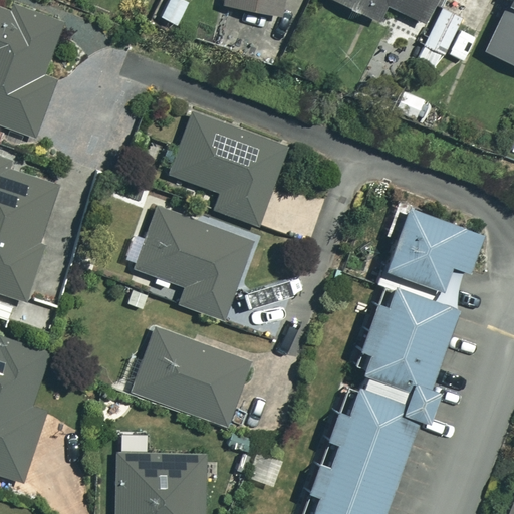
[(10,0),(7,8),(0,5),(0,123),(32,136),(54,75),(42,71),(61,18),(11,0),(10,0)]
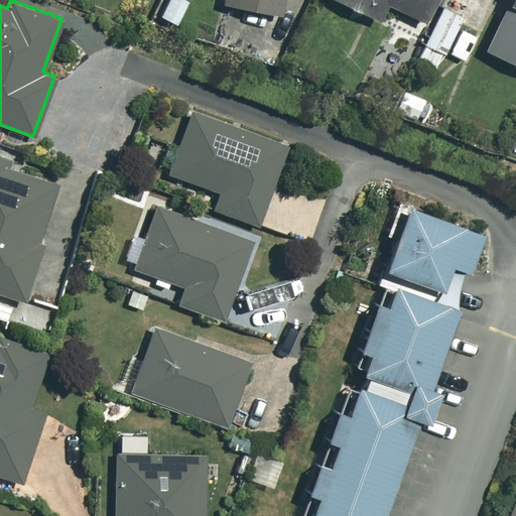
[(188,1),(185,0),(169,0),(161,17),(177,25),(188,1)]
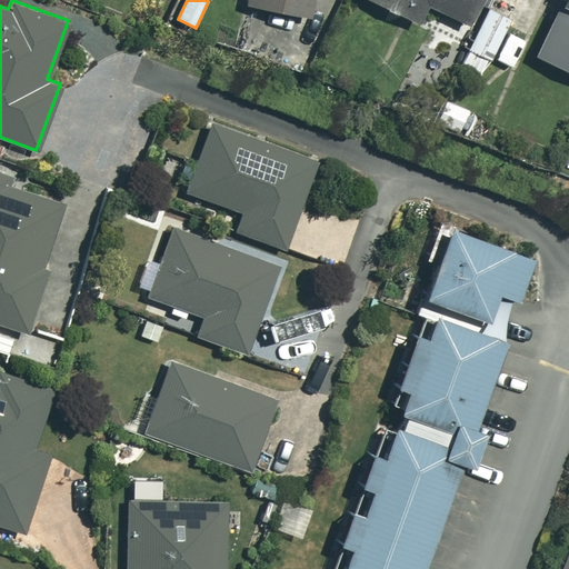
[(247,0),(246,6),(308,19),(311,0),(247,0)]
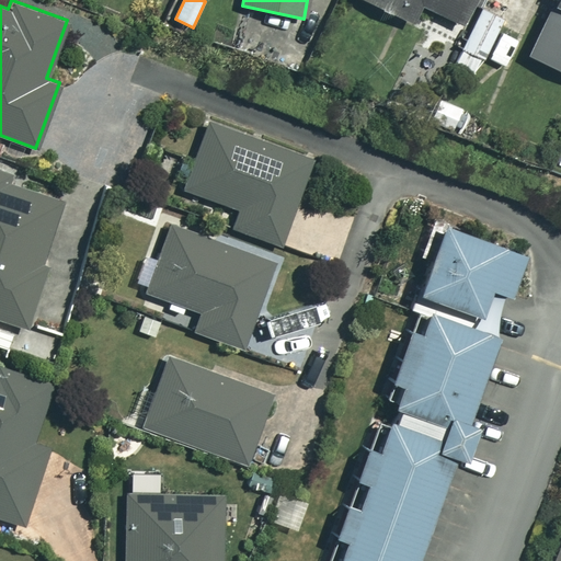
[(361,0),(411,24),(420,6),(465,27),(478,0),(361,0)]
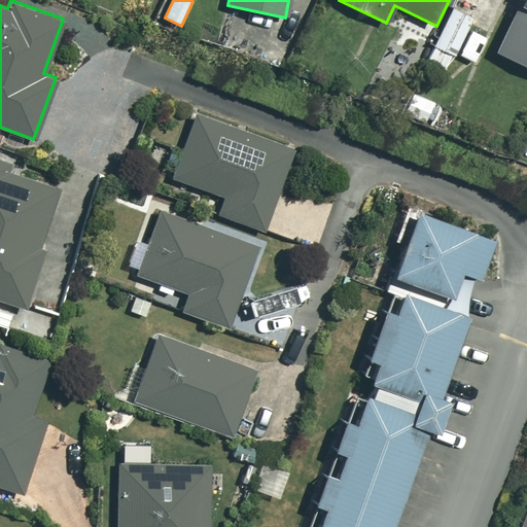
[(526,0),(520,0),(517,6),(526,10),(526,0)]
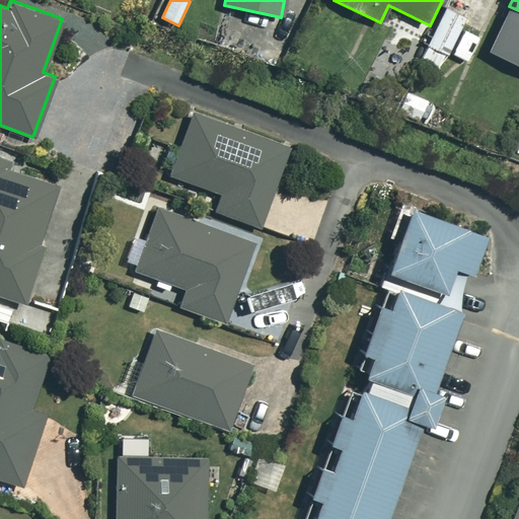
[(518,10),(509,6),(488,51),(518,65),(518,10)]
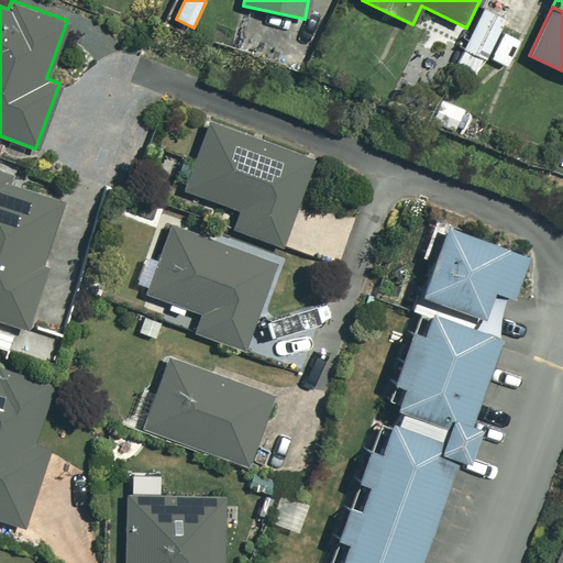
[(235,211),(229,230),(288,250),(318,162),(203,122),(179,192),(235,211)]
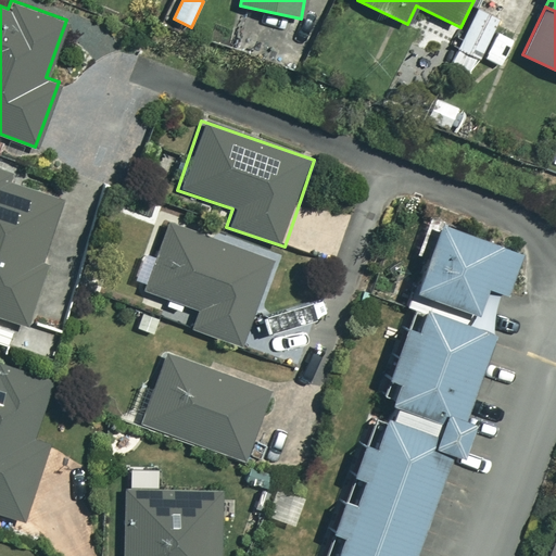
[(30,181),(0,171),(0,317),(25,326),(45,266),(40,264),(62,197),(29,186),(30,181)]
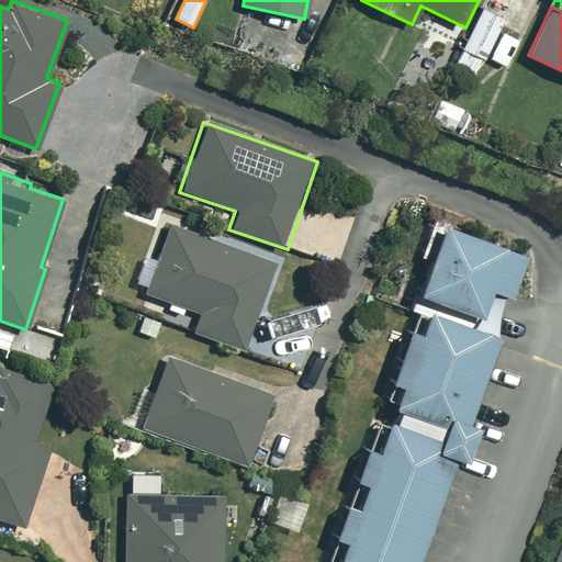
[(414,561),(454,452),(464,456),(476,419),(467,417),(498,332),(494,330),(495,312),(502,291),(509,293),(526,250),(441,218),(409,306),(424,312),(418,328),(406,323),(388,377),(400,381),(391,403),(397,405),(393,417),(386,416),(377,447),(366,442),(353,475),(363,479),(355,504),(344,499),(330,534),(343,537),(334,561),(414,561)]
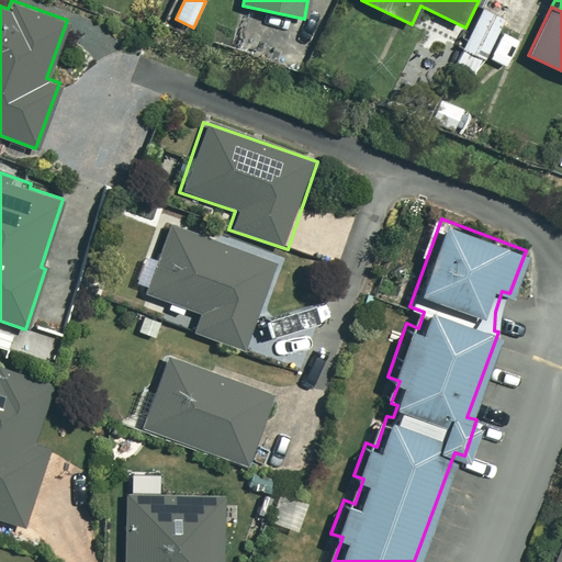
[(274,263),(170,226),(157,263),(146,260),(135,290),(202,313),(195,332),(245,349),(274,263)]
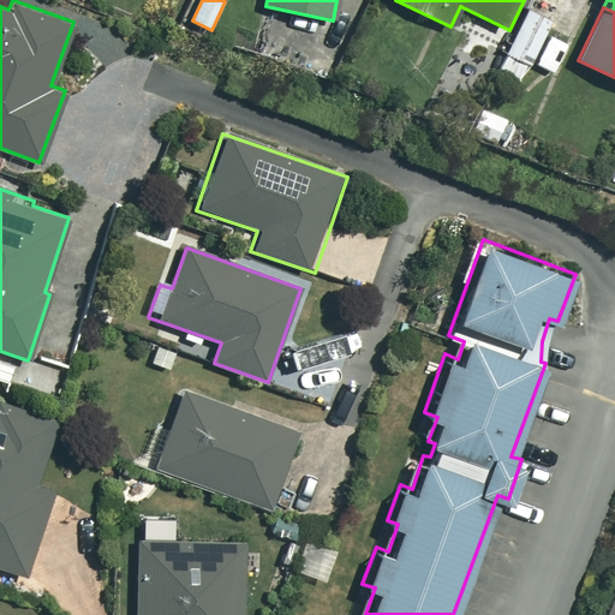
[(297,433),(183,394),(157,469),(272,507),(297,433)]
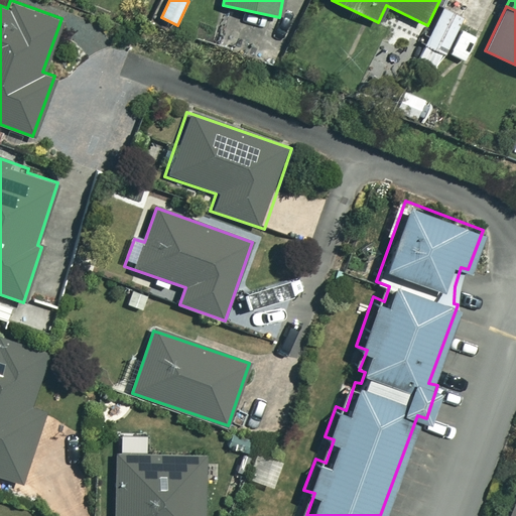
[(47,359),(0,343),(0,476),(20,483),(45,411),(31,406),(47,359)]
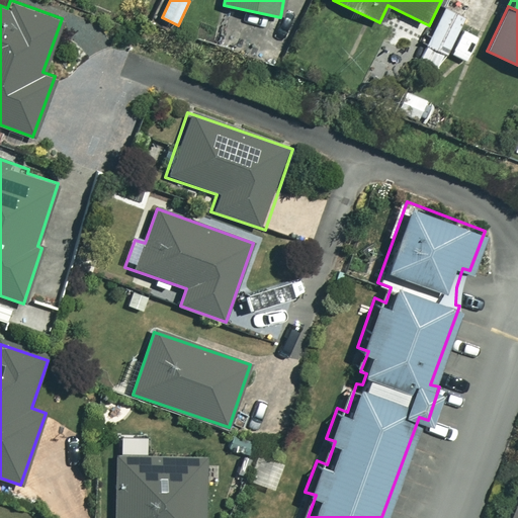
[(204,517),(205,456),(116,455),(115,517),(204,517)]
